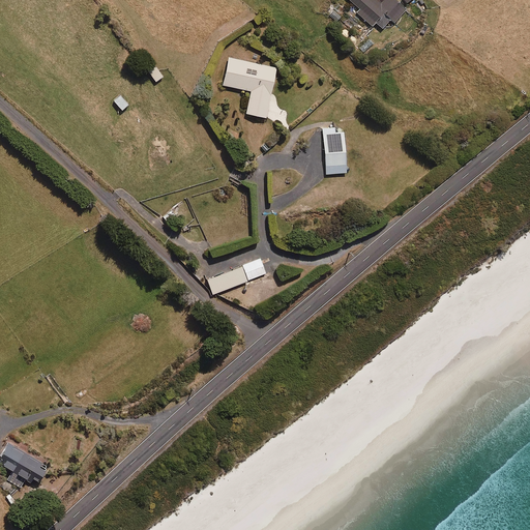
[(393,0),(384,0),(381,4),(376,0),(348,0),(360,10),(357,13),(373,27),(376,23),(383,29),(390,20),(394,23),(406,10),(393,0)]
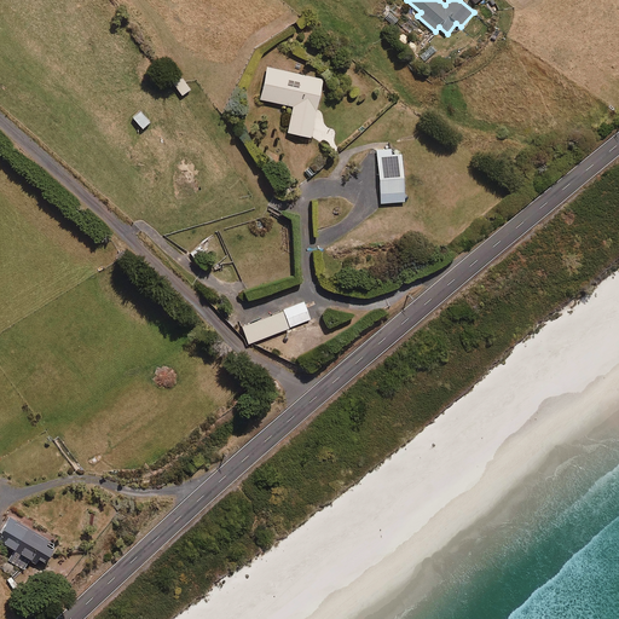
[(311,139),(324,80),(267,68),(261,100),(294,108),(288,134),(311,139)]
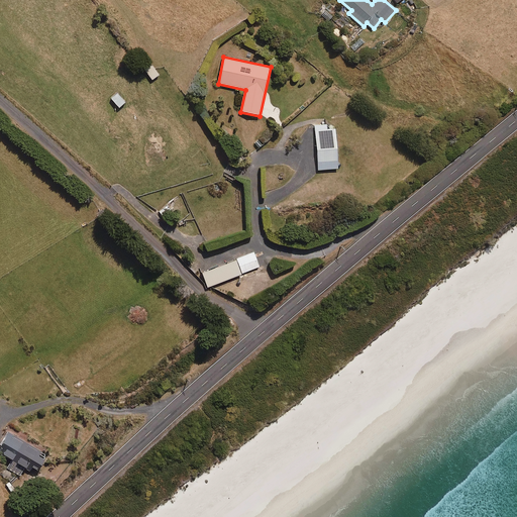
[(152,80),(160,76),(152,66),(145,71),(152,80)]
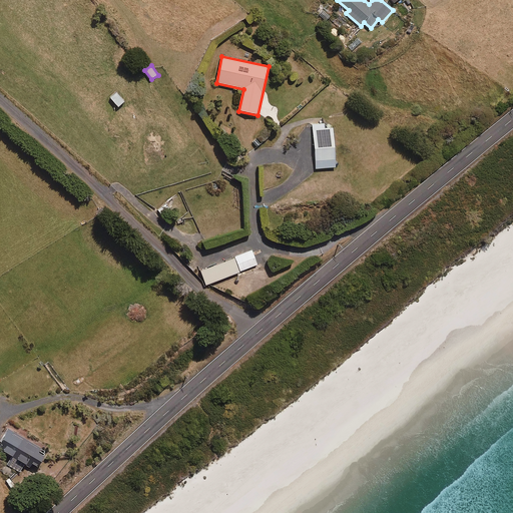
[(118,107),(124,102),(116,93),(110,98),(118,107)]
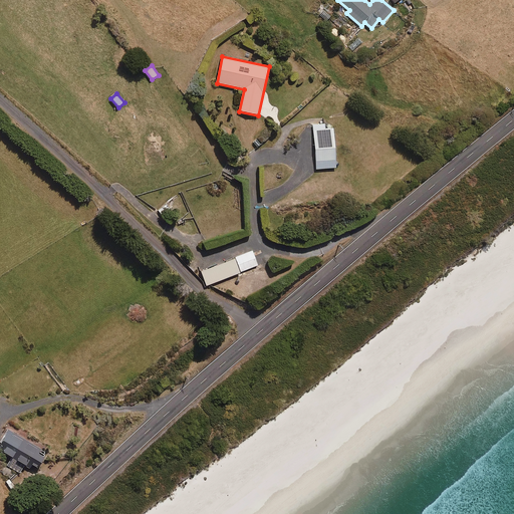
[(333,129),(325,129),(324,123),(313,124),(316,170),(336,168),(333,129)]
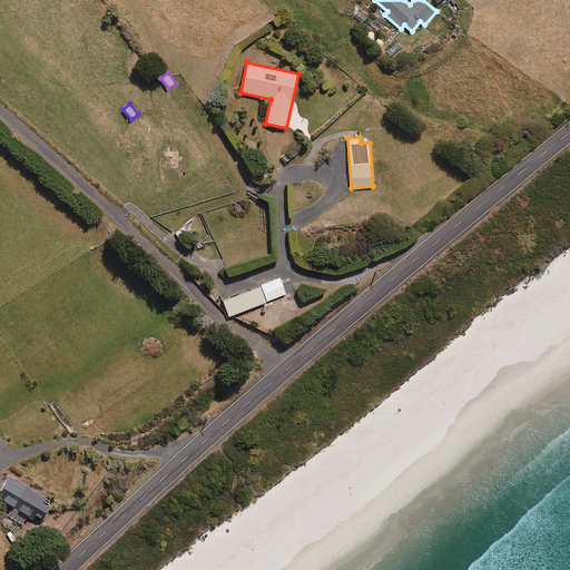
[(267,301),(286,294),(279,278),(262,285),(267,301)]
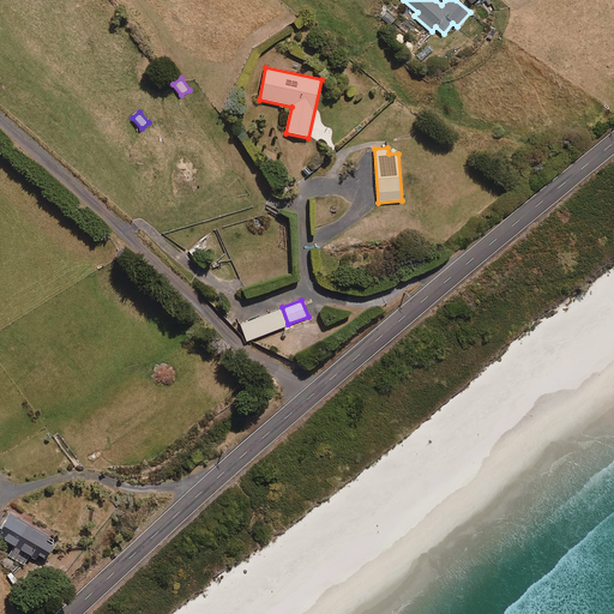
[(247,342),(287,326),(280,309),(241,325),(247,342)]
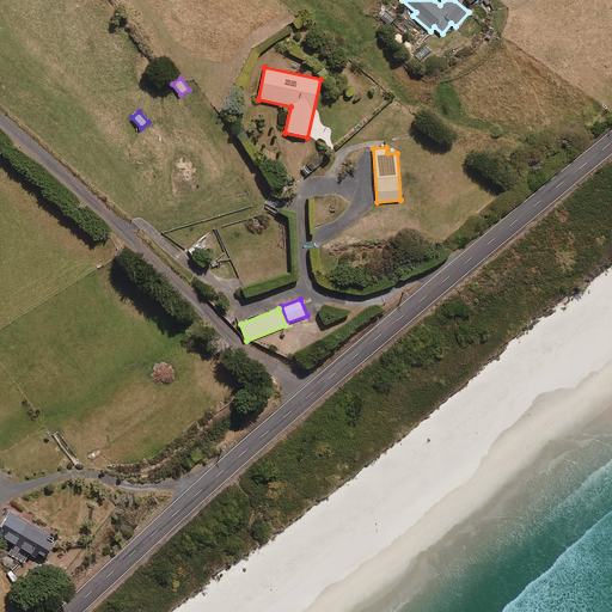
[(46,558),(55,542),(8,515),(0,530),(0,537),(17,546),(11,556),(24,563),(31,550),(46,558)]
